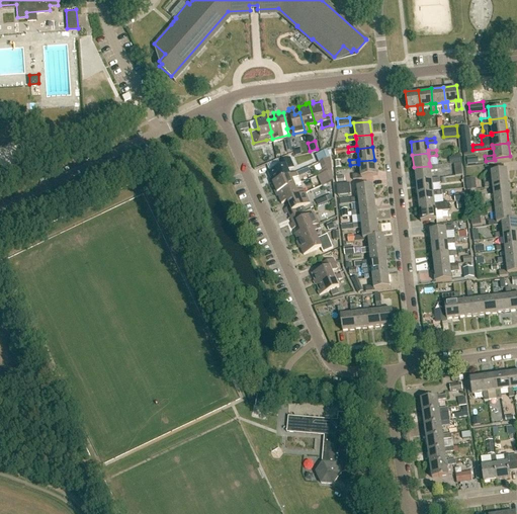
[(452,154),(448,155),(449,161),(459,160),(458,152),(452,152),(452,154)]
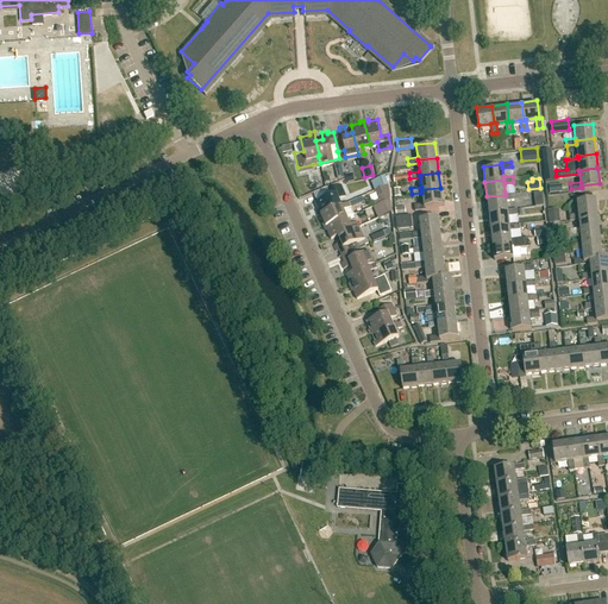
[(318,213),(319,212),(339,203),(339,201),(337,195),(344,193),(339,181),(326,186),(328,193),(314,199),(318,207),(315,208),(318,213)]
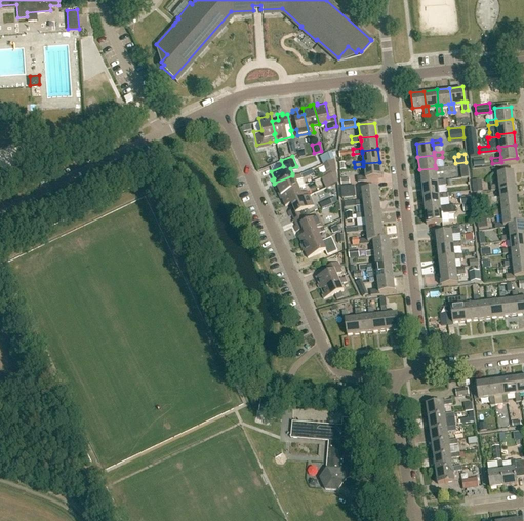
[(335,168),(334,157),(322,161),(325,169),(321,171),(322,173),(335,168)]
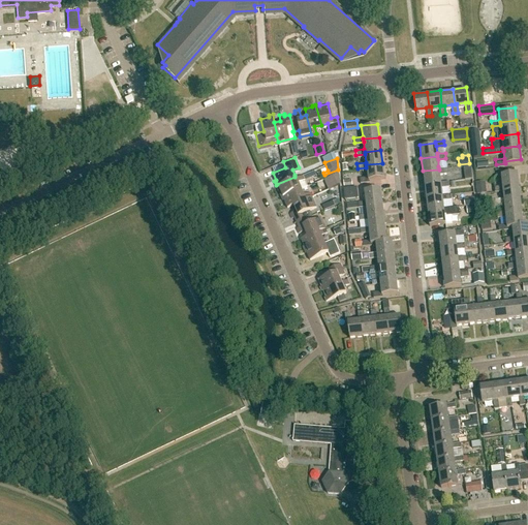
[(383,177),(382,163),(366,164),(366,167),(367,176),(359,176),(360,181),(368,180),(368,178),(383,177)]
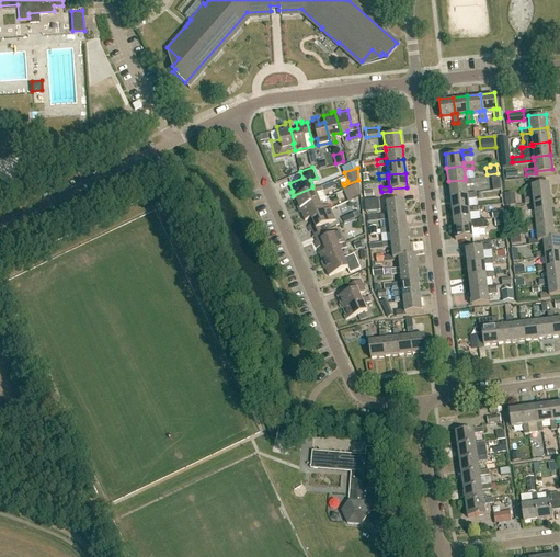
[(473,175),(465,177),(466,180),(448,181),(449,195),(467,193),(467,190),(466,182),(475,181),(473,175)]
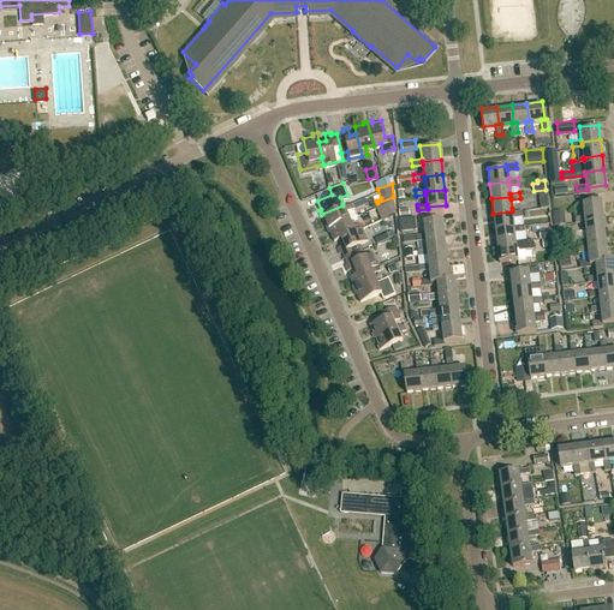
[(394,210),(393,197),(375,205),(380,217),(394,210)]
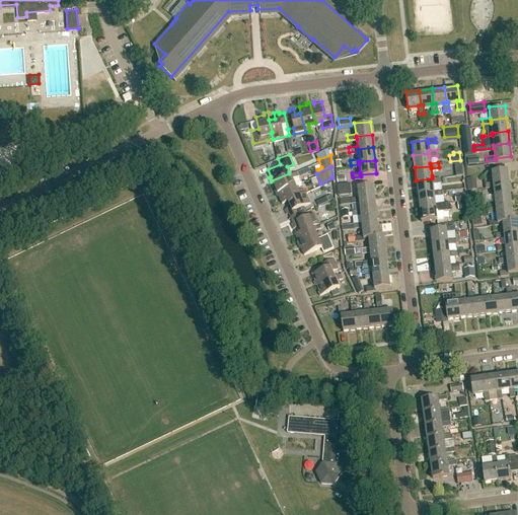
[(484,186),(493,185),(492,181),(508,179),(507,167),(491,169),(492,179),(484,180),(484,186)]
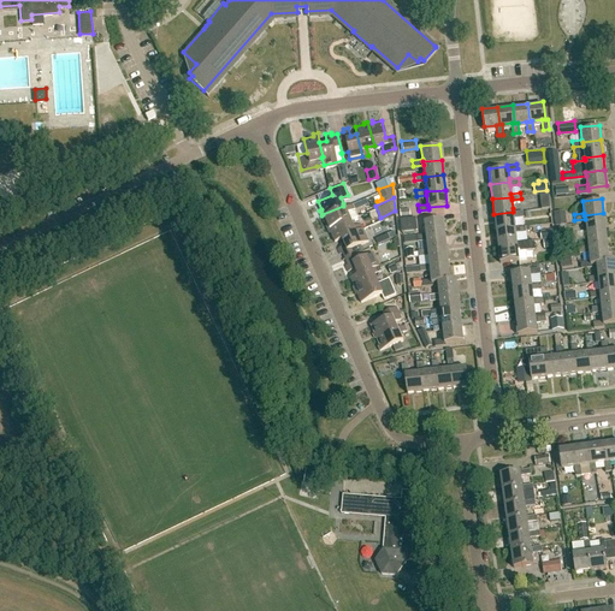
[(350,201),(343,203),(343,206),(323,214),(326,221),(324,223),(326,226),(349,217),(346,209),(353,206),(350,201)]
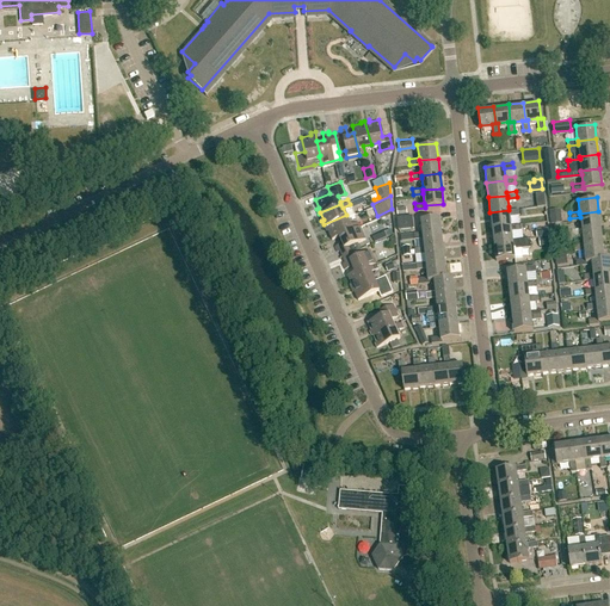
[(518,206),(509,206),(509,210),(490,212),(492,227),(511,226),(510,222),(510,212),(518,211),(518,206)]
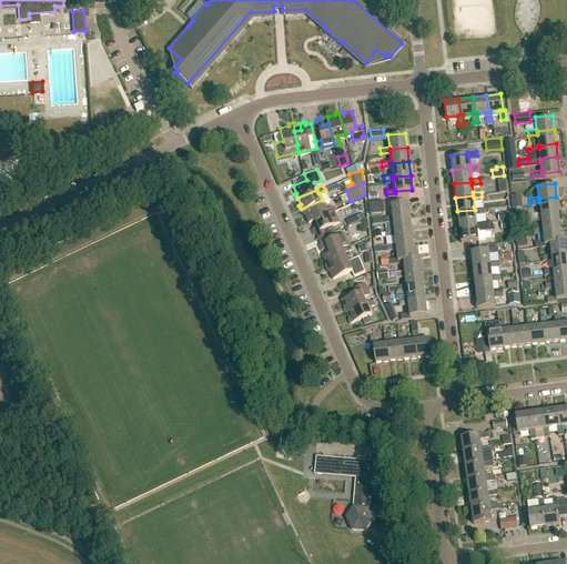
[(510,193),(512,205),(522,204),(520,192),(510,193)]
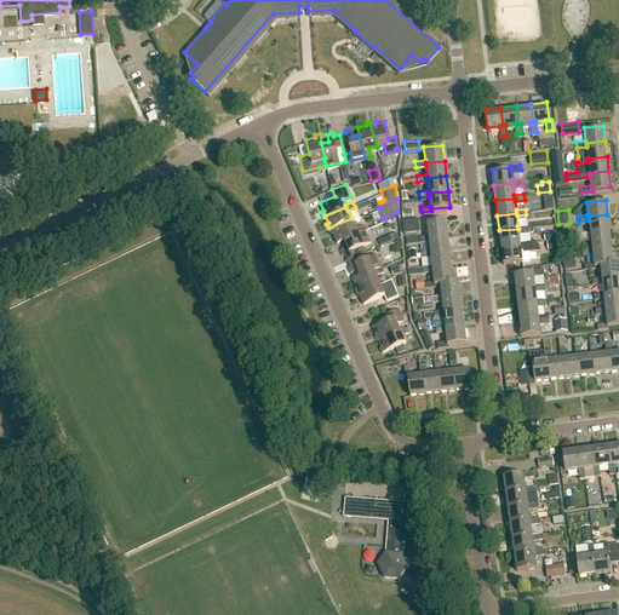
[(608,229),(607,214),(588,217),(589,220),(589,229),(579,230),(580,236),(590,235),(590,231),(608,229)]
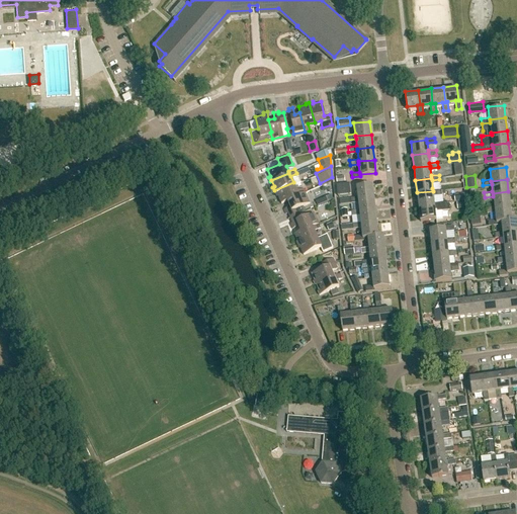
[(348,180),(335,182),(336,193),(349,192),(348,180)]
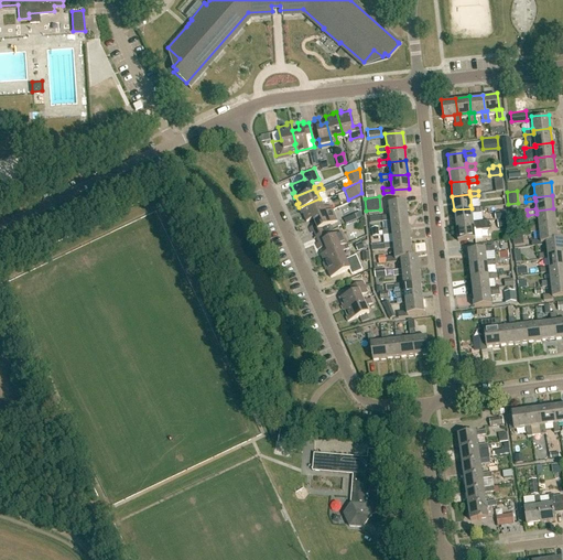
[(322,205),(320,198),(299,207),(300,212),(302,211),(305,218),(312,216),(332,207),(329,202),(322,205)]
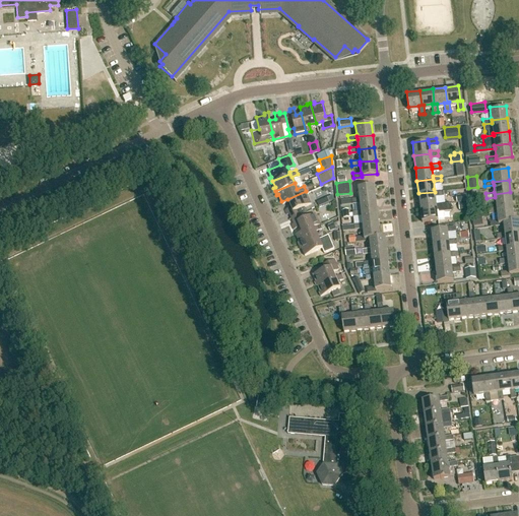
[(375,197),(373,184),(358,185),(359,196),(350,197),(350,196),(340,197),(341,203),(350,201),(360,200),(359,198),(375,197)]
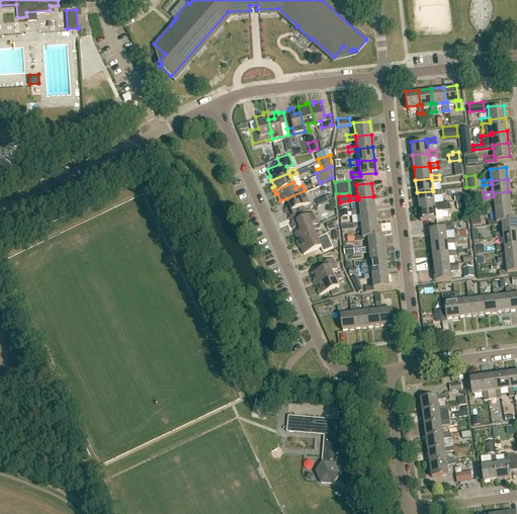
[(440,187),(432,188),(433,191),(417,192),(418,205),(434,203),(434,200),(433,193),(441,192),(440,187)]
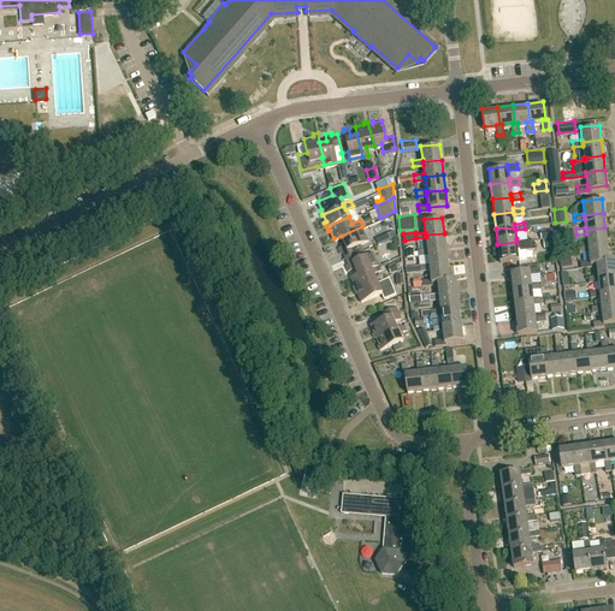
[(367,239),(362,226),(341,236),(343,242),(336,244),(338,250),(342,249),(344,255),(356,250),(354,244),(367,239)]
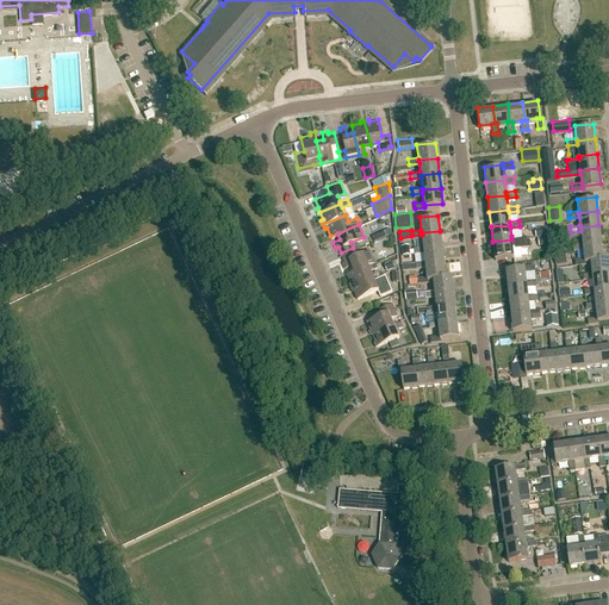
[(601,241),(598,225),(580,228),(580,231),(582,241),(572,242),(572,248),(582,247),(582,243),(601,241)]
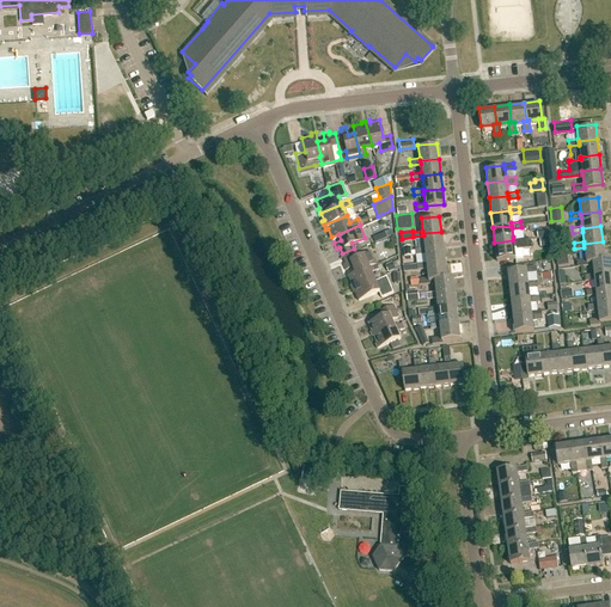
[(443,246),(441,232),(422,233),(423,235),(423,245),(414,246),(414,252),(425,251),(425,247),(443,246)]
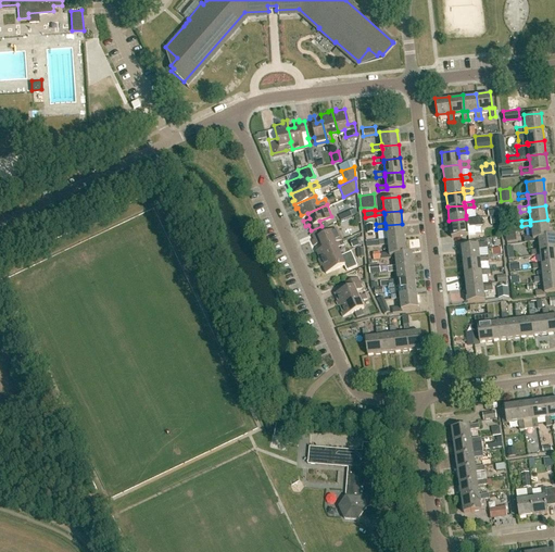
[(480,214),(475,214),(466,215),(466,218),(449,221),(451,234),(467,233),(466,222),(468,222),(468,224),(481,222),(480,214)]
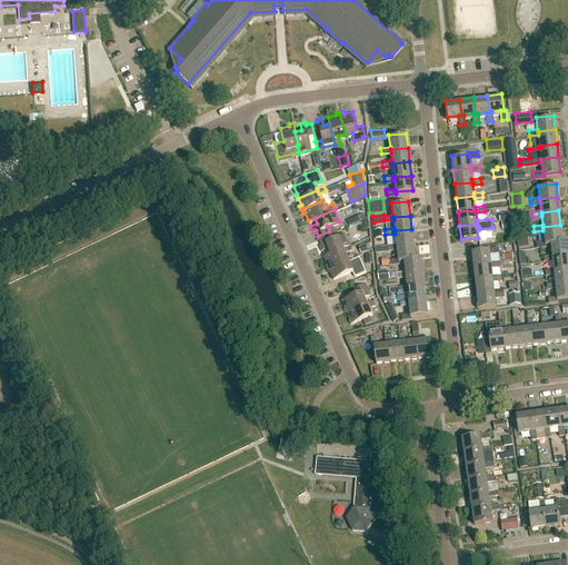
[(561,239),(560,225),(542,227),(542,230),(544,238),(535,239),(536,245),(545,244),(545,241),(550,241),(550,240),(561,239)]
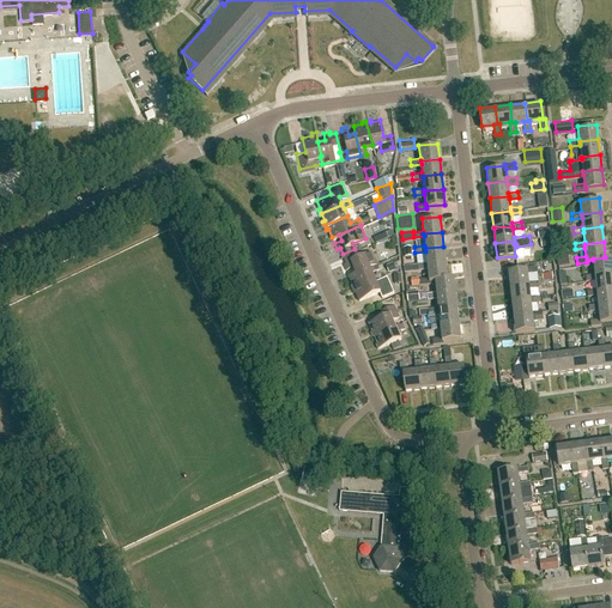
[(416,261),(417,267),(426,266),(426,263),(446,261),(443,247),(425,248),(425,251),(426,261),(416,261)]
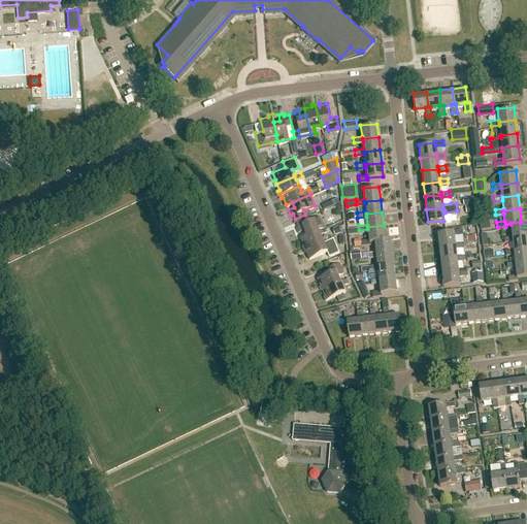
[(308,220),(305,215),(295,219),(297,224),(294,225),(296,230),(302,227),(304,232),(324,224),(320,215),(308,220)]
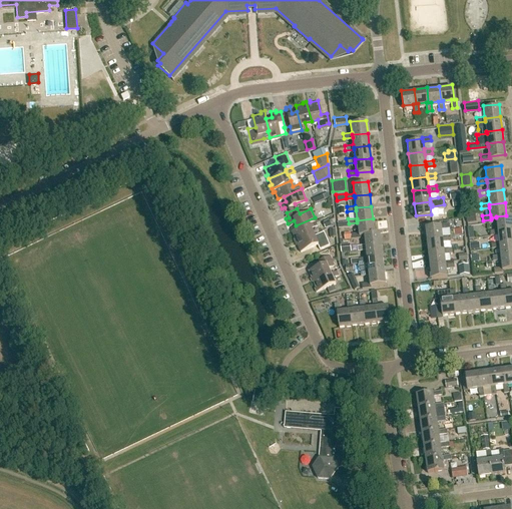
[(466,219),(475,218),(474,209),(465,210),(466,219)]
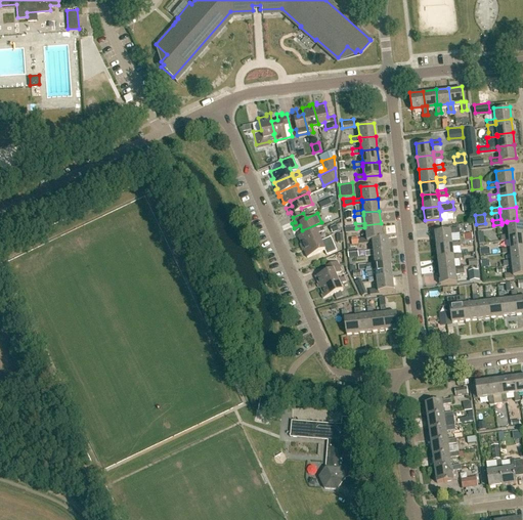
[(522,225),(522,220),(517,220),(507,221),(507,222),(508,232),(499,233),(499,239),(508,237),(508,234),(522,232),(522,225)]
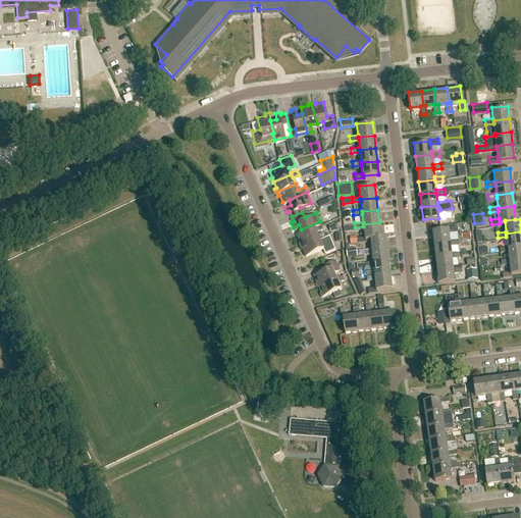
[(322,227),(320,221),(301,229),(296,232),(299,240),(297,241),(299,244),(318,236),(315,229),(322,227)]
